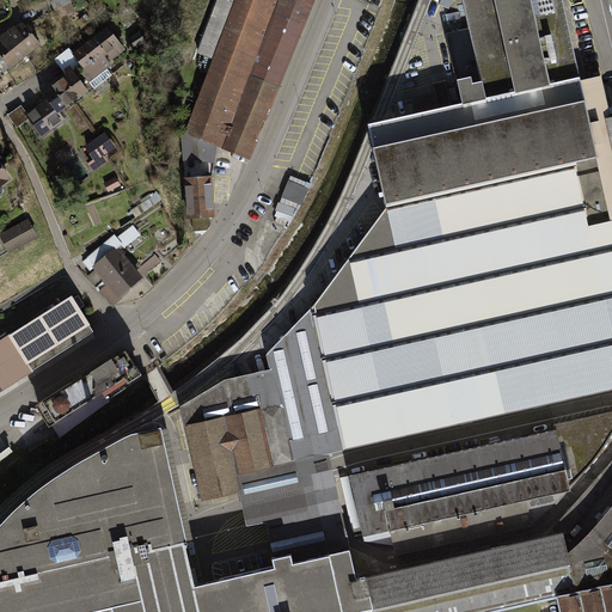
[(53,0),(50,1),(59,19),(75,12),(72,2),(74,1),(73,0),(53,0)]
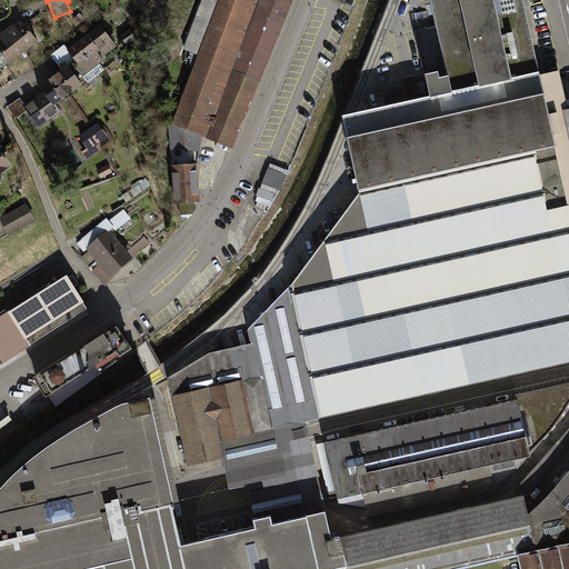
[(207,353),(165,380),(183,469),(219,461),(225,461),(227,469),(231,490),(249,487),(253,507),(257,527),(288,520),(323,511),(322,505),(305,431),(303,423),(348,415),(568,365),(568,110),(567,111),(559,70),(539,75),(523,0),(429,0),(435,26),(413,32),(429,99),(365,112),(341,118),(350,153),(357,196),(290,285),(246,333),(249,346),(207,353)]
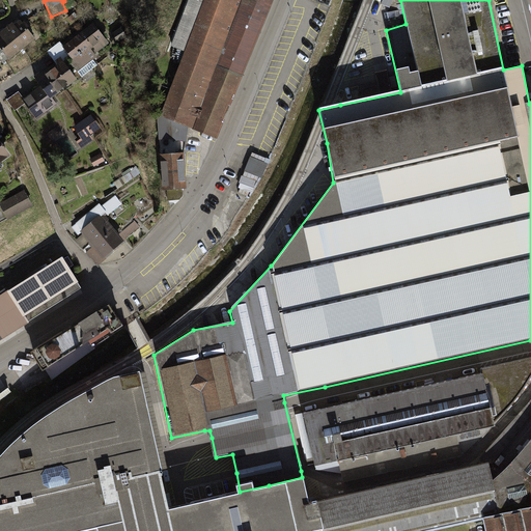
[(273,0),(205,0),(161,118),(188,129),(220,141),(273,0)]
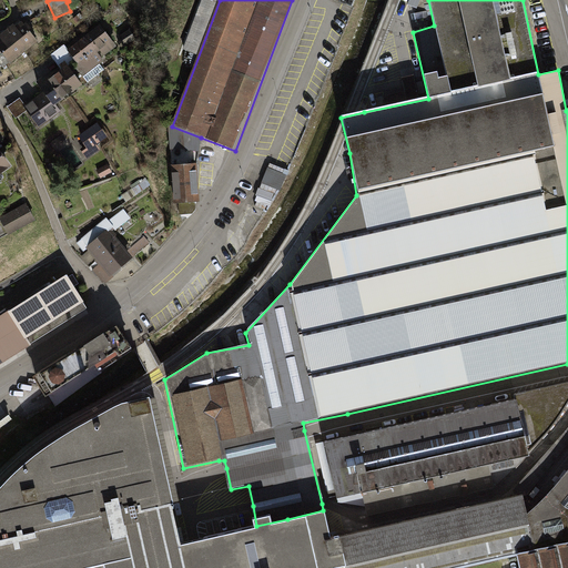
[(202,0),(183,50),(194,54),(214,0),(202,0)]
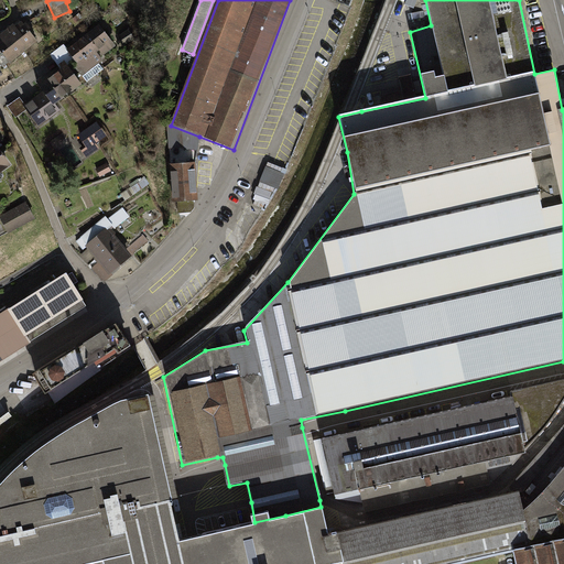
[(13,25),(7,30),(25,53),(38,43),(21,23),(14,28),(13,25)]
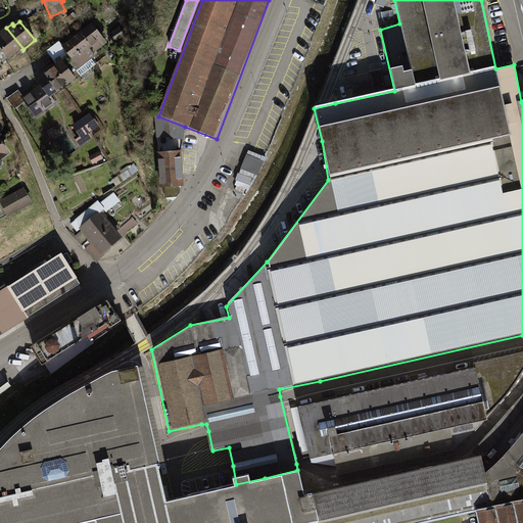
[(64,61),(59,55),(53,60),(56,64),(52,66),(54,68),(50,72),(62,89),(74,80),(68,72),(75,67),(81,77),(96,65),(91,59),(95,56),(93,53),(106,44),(91,24),(61,46),(59,47),(67,59),(64,61)]
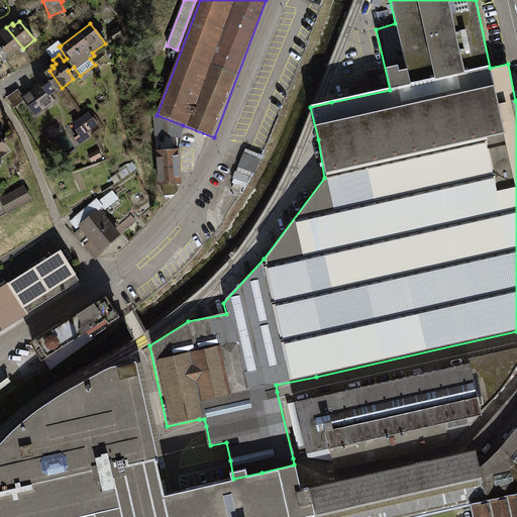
[(0,60),(2,63),(8,58),(9,60),(23,48),(6,27),(0,31),(0,60)]
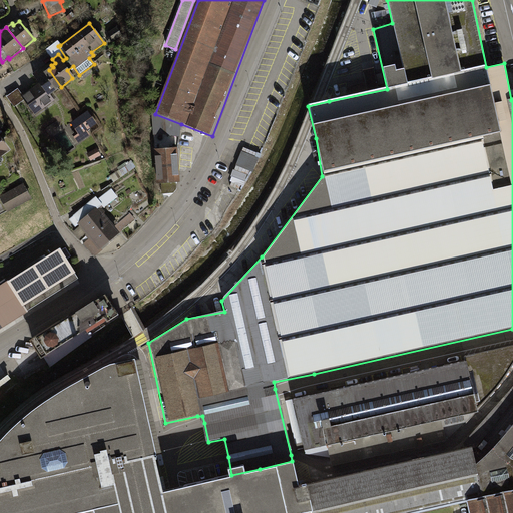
[(117,28),(106,33),(111,42),(122,37),(117,28)]
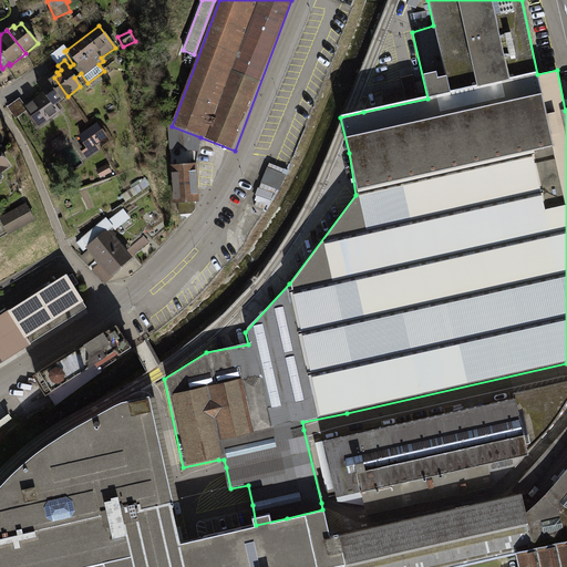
[(50,55),(58,65),(64,60),(70,66),(73,64),(64,51),(66,50),(63,45),(50,55)]
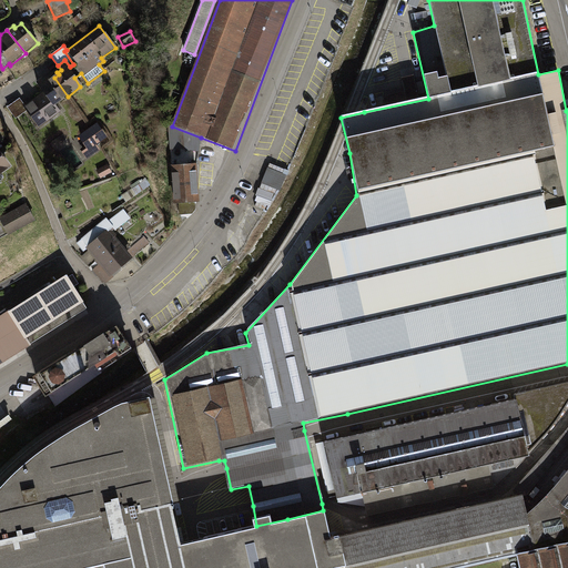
[(36,83),(43,93),(23,108),(27,111),(38,128),(60,113),(54,105),(68,97),(54,78),(49,81),(48,80),(44,82),(41,79),(36,83)]
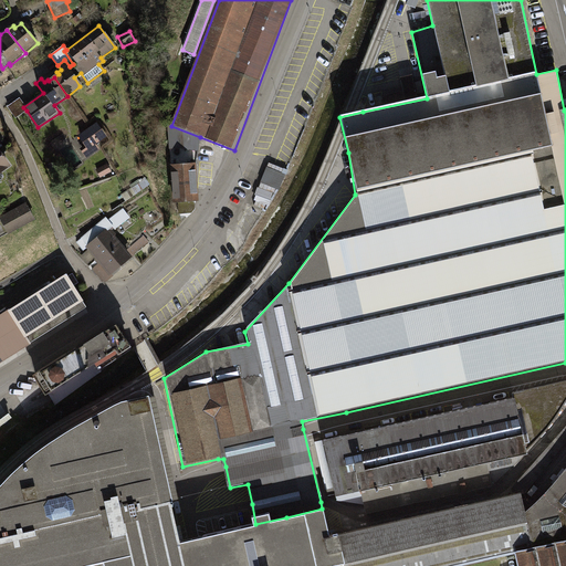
[(27,111),(23,107),(18,100),(7,107),(16,119),(27,111)]
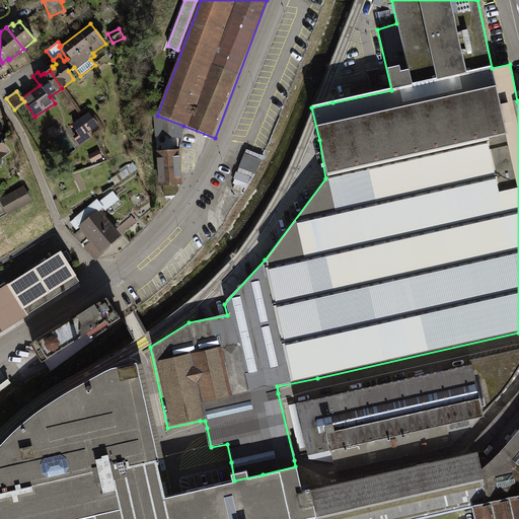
[(88,113),(71,125),(77,134),(80,138),(88,133),(97,126),(88,113)]
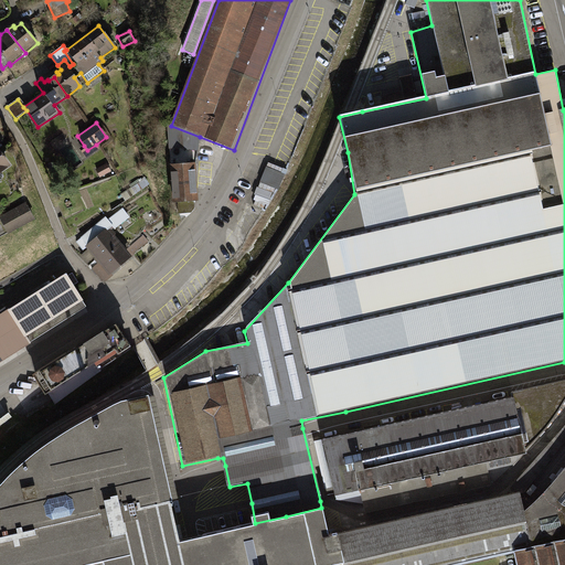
[(172,166),(170,166),(172,204),(178,204),(179,215),(191,214),(194,211),(194,203),(199,203),(196,164),(200,137),(171,126),(167,125),(172,166)]
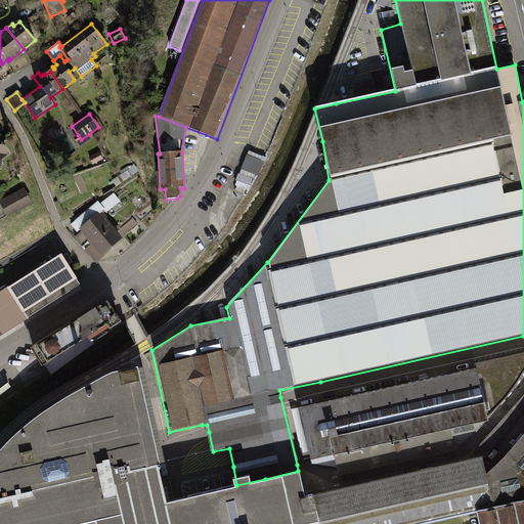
[(81,139),(78,135),(74,138),(80,147),(92,138),(89,134),(81,139)]
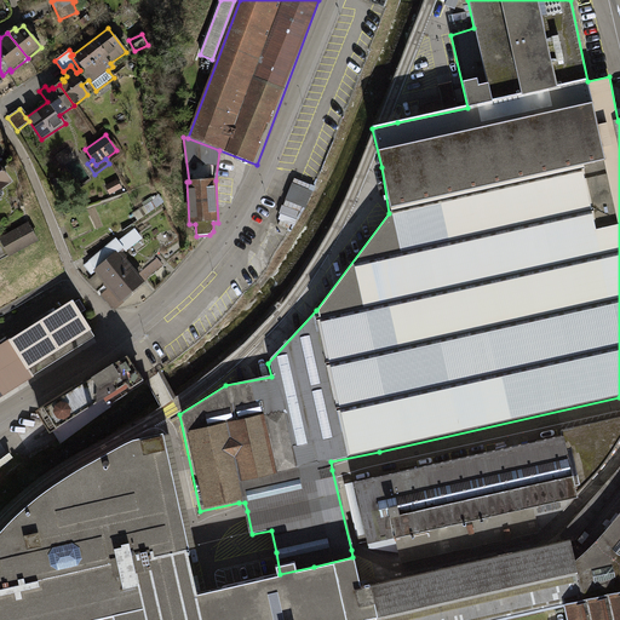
[(0,193),(13,184),(0,164),(0,193)]
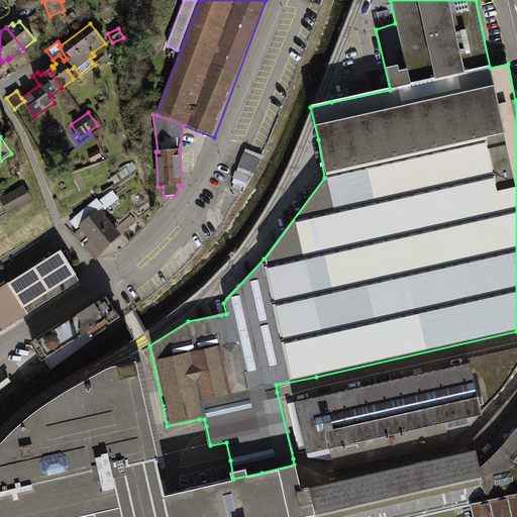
[(264,157),(245,149),(236,172),(235,172),(232,179),(234,179),(232,184),(233,184),(232,188),(241,192),(243,188),(246,189),(254,174),(255,175),(264,157)]
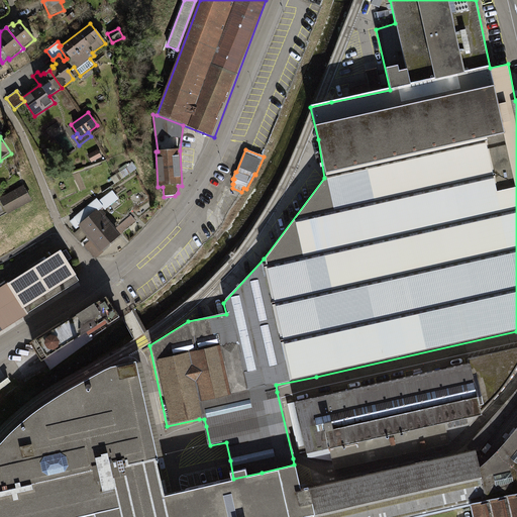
[(99,150),(88,156),(92,164),(102,158),(99,150)]
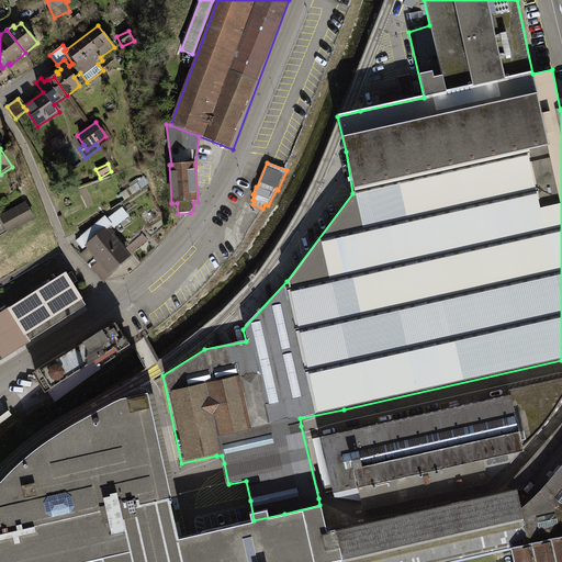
[(125,201),(149,184),(145,178),(120,193),(125,201)]
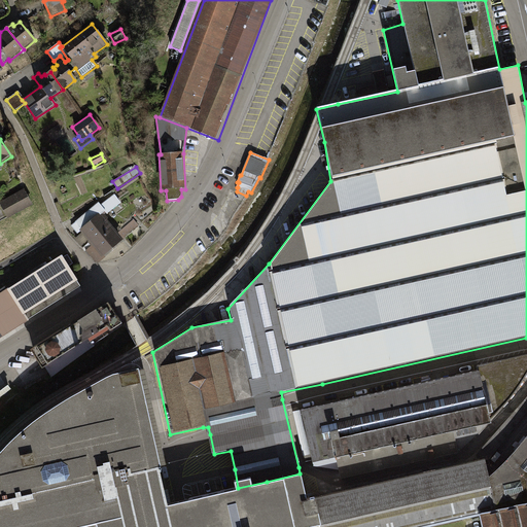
[(68,185),(55,191),(59,201),(72,195),(68,185)]
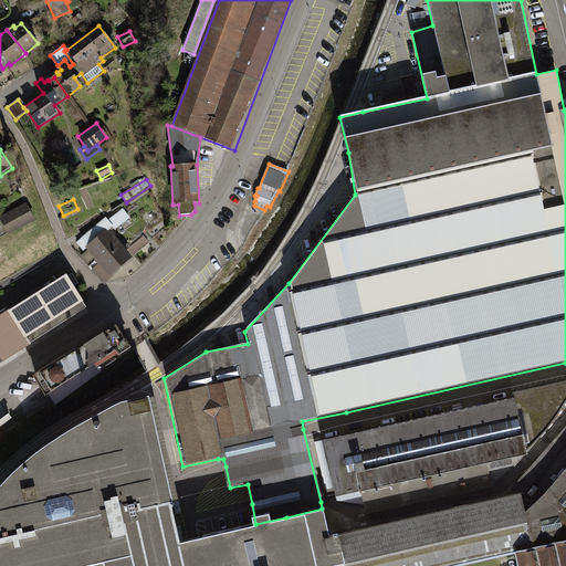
[(25,203),(0,217),(0,220),(8,236),(35,221),(25,203)]
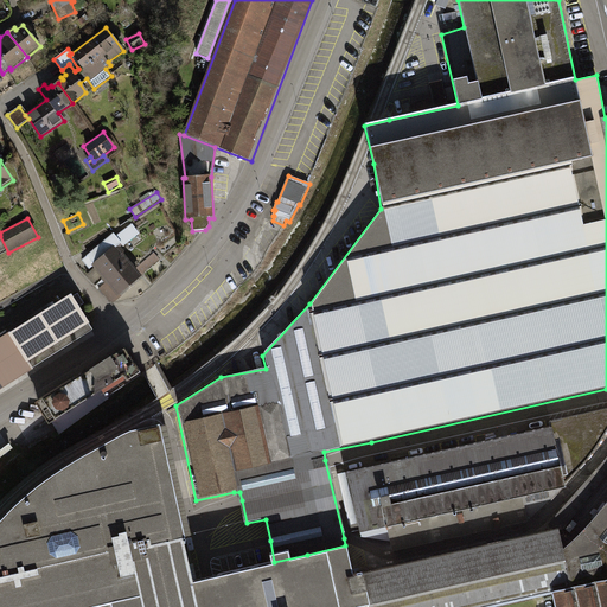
[(90,273),(94,269),(101,279),(104,283),(98,289),(108,301),(114,304),(121,296),(120,295),(163,260),(154,249),(136,266),(127,254),(128,253),(125,249),(141,235),(132,223),(115,237),(113,234),(81,261),(90,273)]
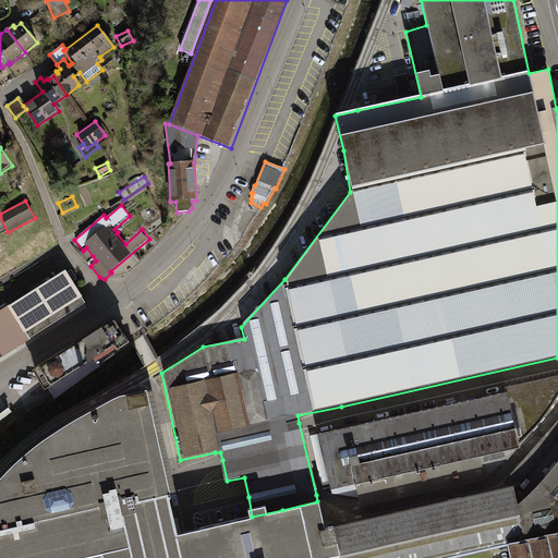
[(86,247),(83,251),(79,253),(85,262),(93,256),(86,247)]
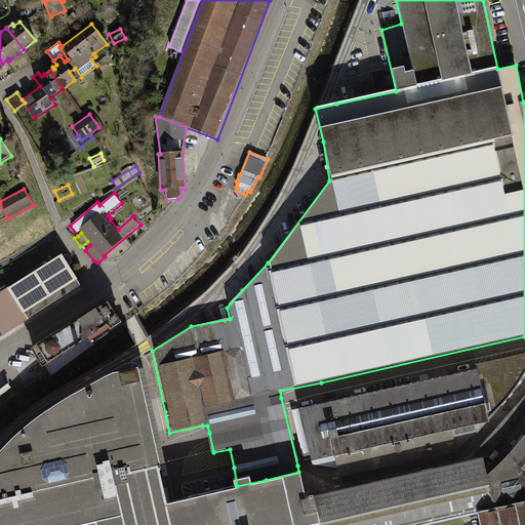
[(80,283),(61,253),(10,288),(0,293),(0,340),(31,322),(27,317),(80,283)]
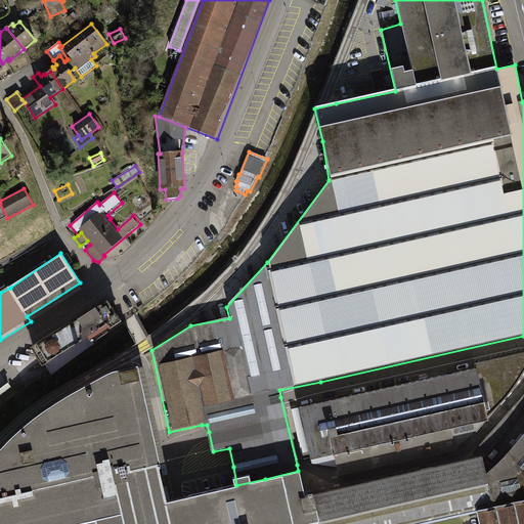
[(106,297),(30,345),(40,362),(43,360),(51,374),(93,343),(90,337),(120,316),(106,297)]
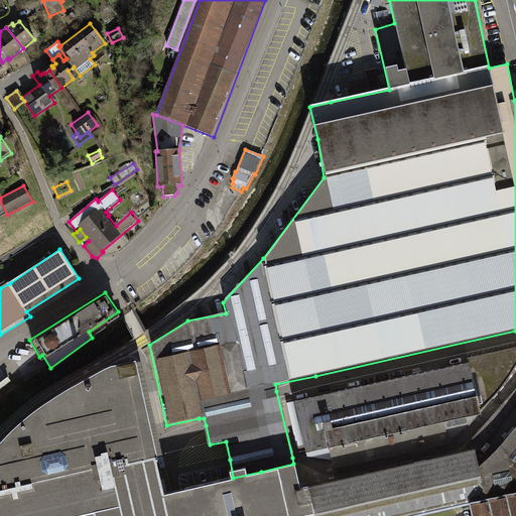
[(319,395),(293,401),(304,452),(330,445),(334,464),(448,437),(473,414),(481,412),(480,407),(509,377),(515,365),(515,344),(467,356),(468,361),(445,366),(319,395)]
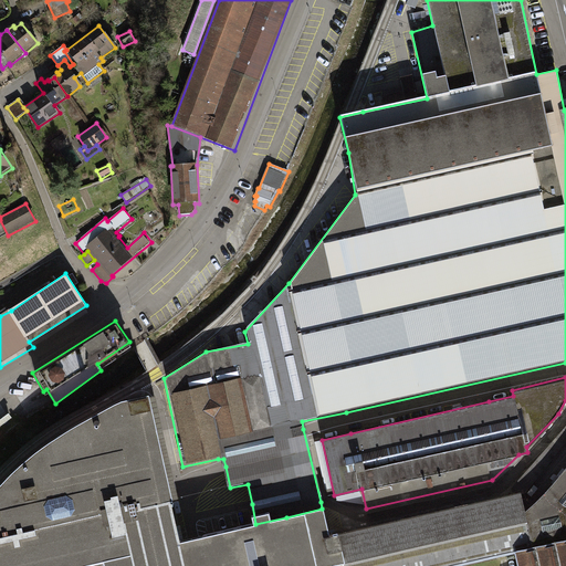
[(0,565),(75,565),(108,558),(109,565),(320,565),(325,565),(324,565),(454,565),(517,551),(520,565),(565,565),(565,469),(565,472),(523,517),(517,494),(328,540),(322,509),(286,517),(255,524),(217,533),(192,540),(179,542),(178,536),(148,395),(123,400),(76,426),(48,443),(32,456),(17,468),(0,485),(0,565)]
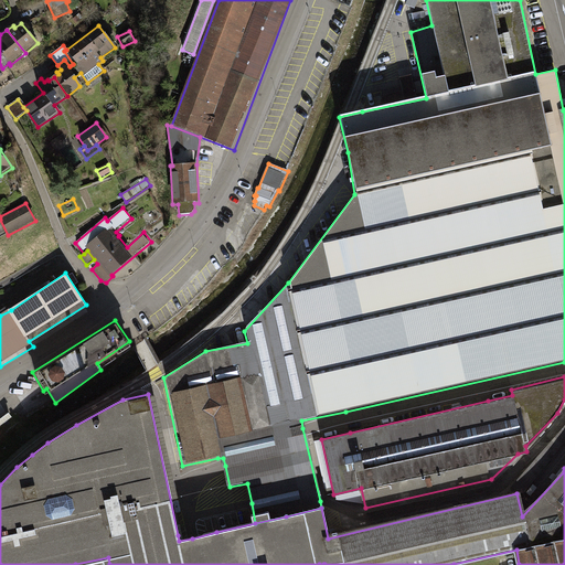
[(9,412),(0,417),(0,424),(12,415),(9,412)]
